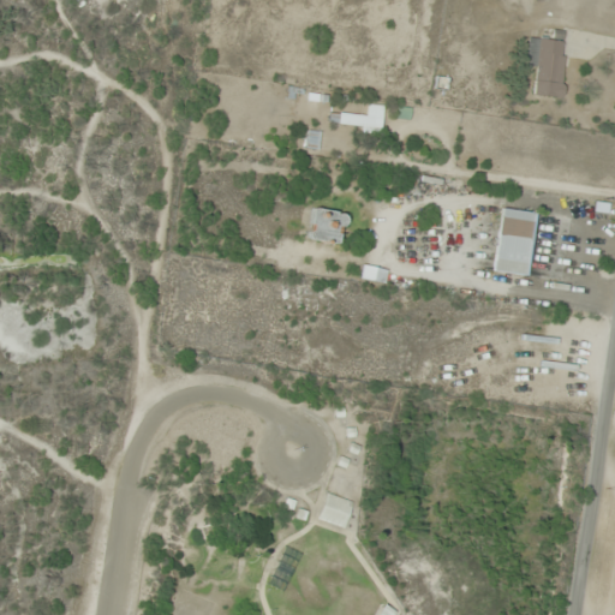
[(526,69),(536,69),(535,96),(562,99),(566,42),(529,39),(526,69)]
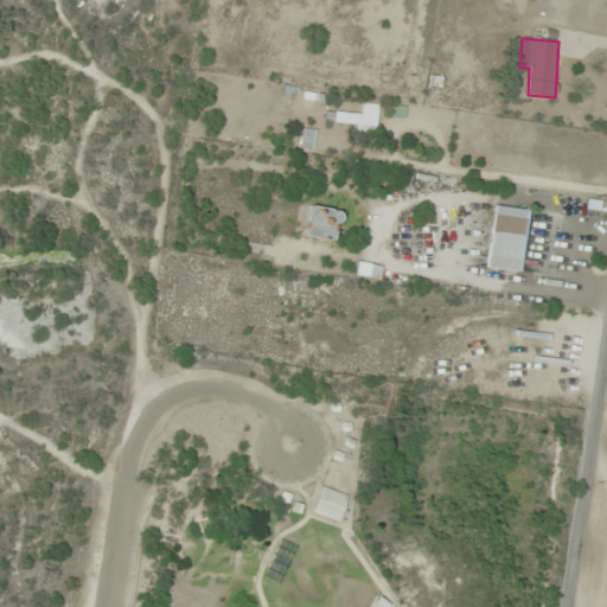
[(377,106),(363,106),(363,114),(325,113),(325,126),(376,127),(377,106)]
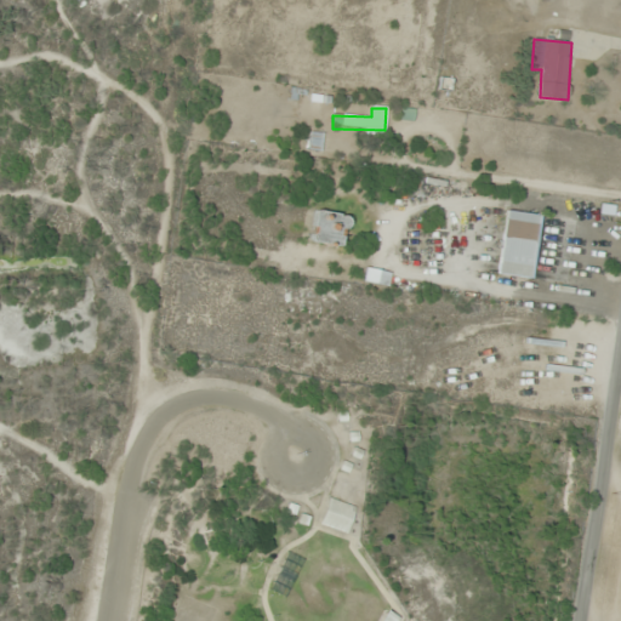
[(308,151),(322,152),(324,135),(309,132),(308,151)]
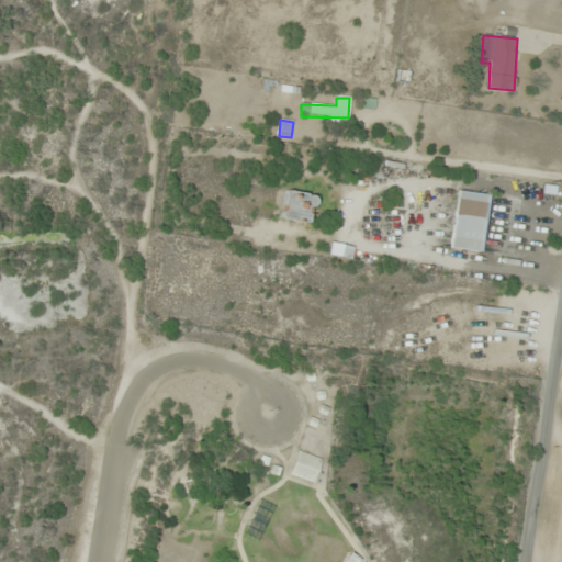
[(280,217),(310,223),(315,194),(285,189),(280,217)]
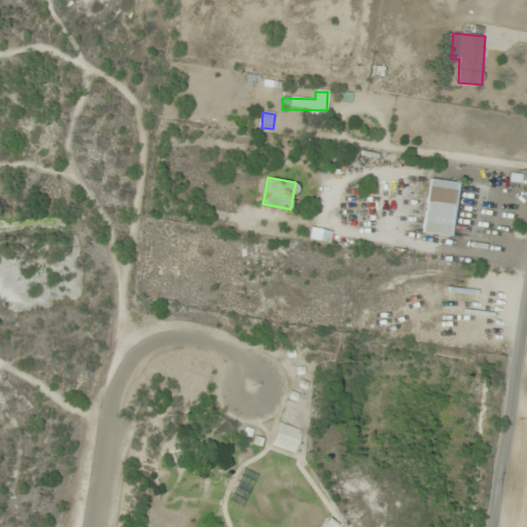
[(423,233),(450,236),(456,182),(429,179),(423,233)]
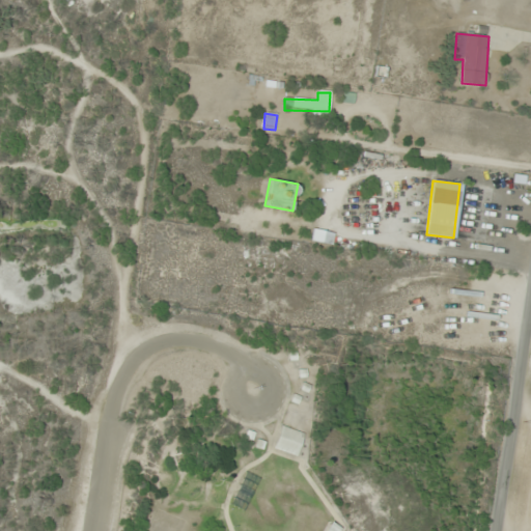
[(297,455),(303,434),(280,426),(274,449),(297,455)]
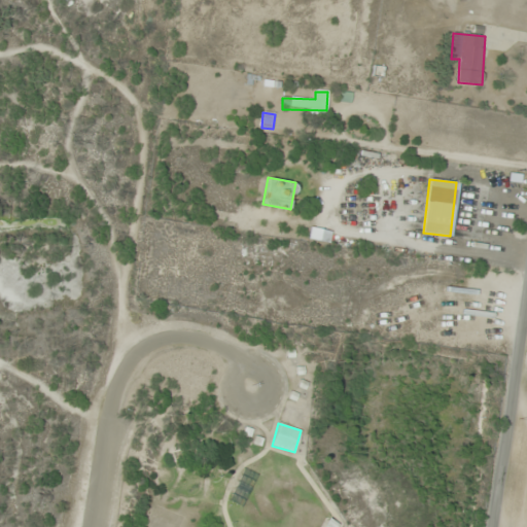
[(337,526),(339,525),(326,518),(321,526),(337,526)]
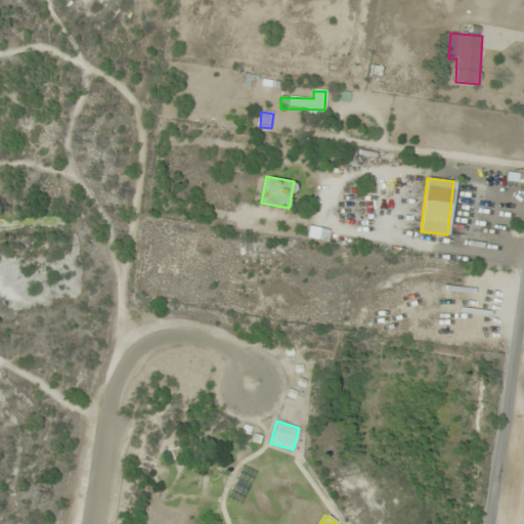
All buildings are outlined.
